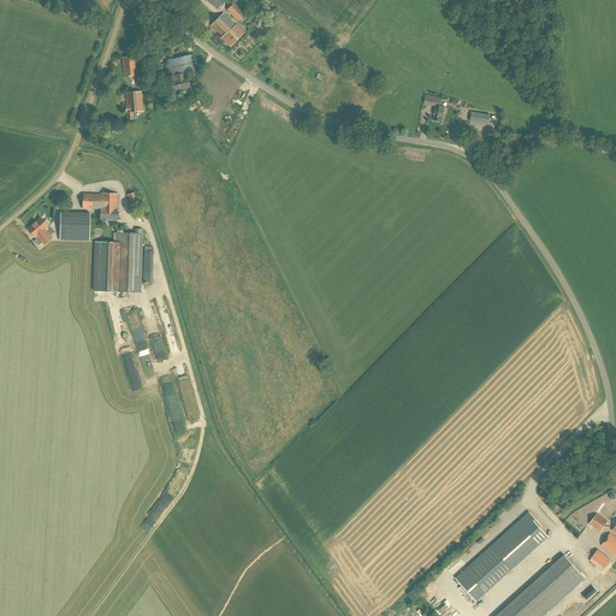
[(205,0),(217,10),(224,0),(205,0)]
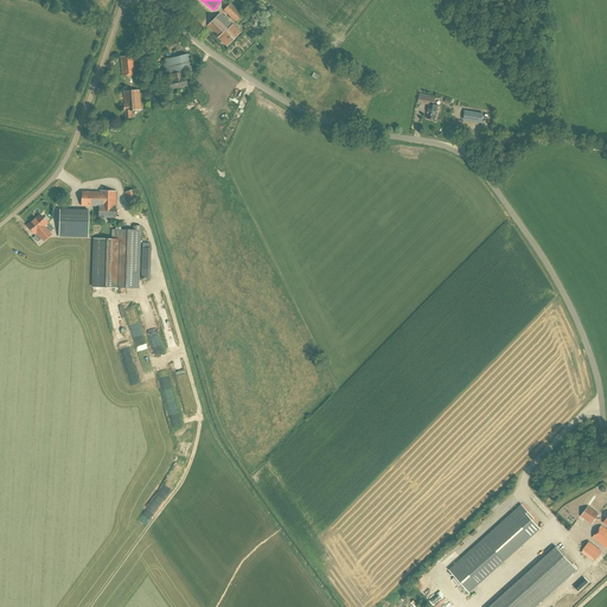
[(236,23),(243,16),(230,4),(223,11),(236,23)]
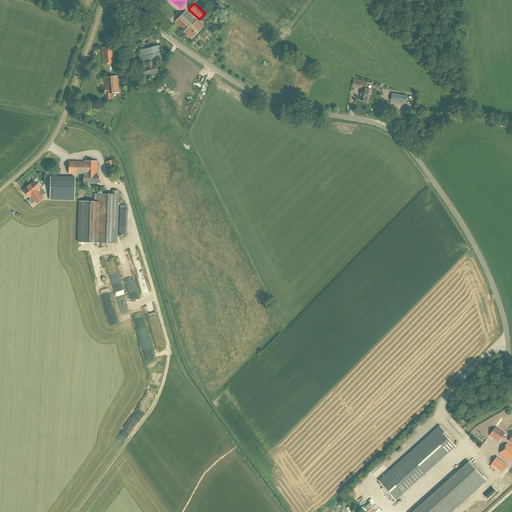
[(195,21),(186,11),(174,22),(184,32),(191,39),(203,28),(195,20),(195,21)]
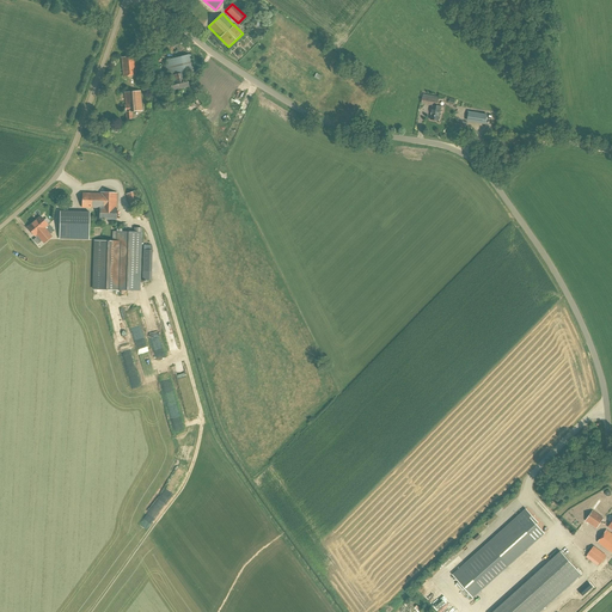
[(170,77),(171,81),(170,83),(171,91),(189,87),(188,78),(188,77),(187,77),(187,73),(194,71),(190,55),(165,61),(169,77),(170,77)]
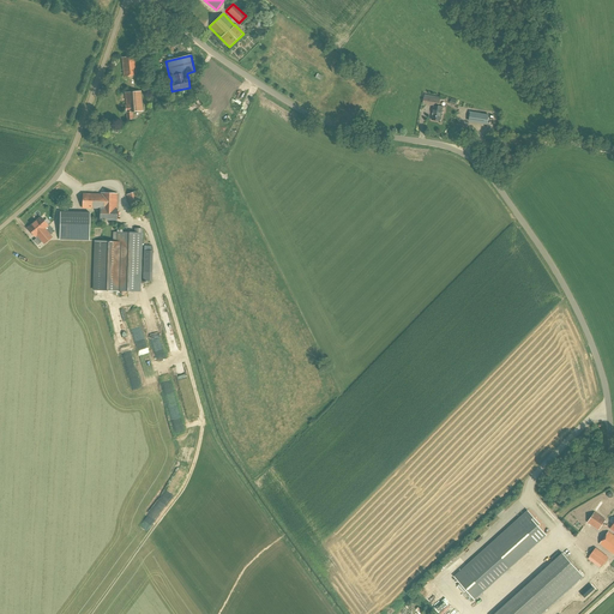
[(124,77),(137,76),(136,56),(121,58),(124,77)]
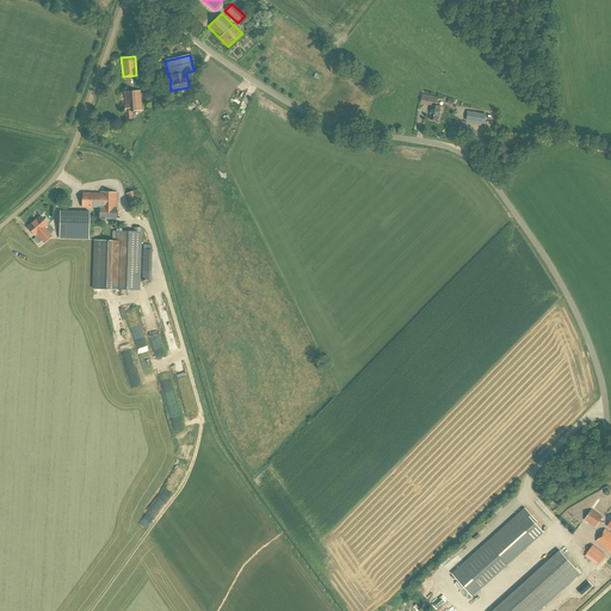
[(201,105),(208,100),(199,90),(192,96),(201,105)]
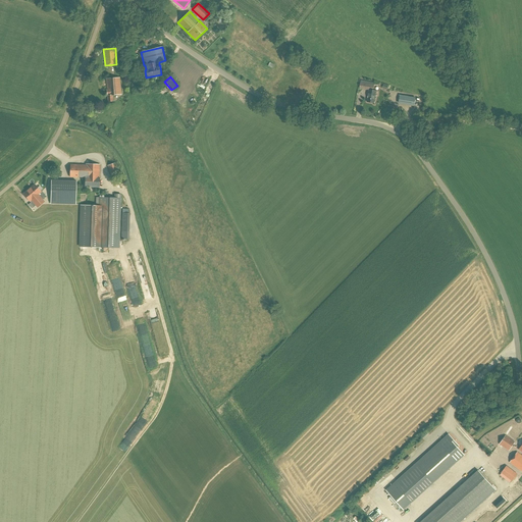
[(107,102),(113,101),(113,95),(121,95),(119,77),(106,79),(107,90),(106,90),(107,96),(107,102)]
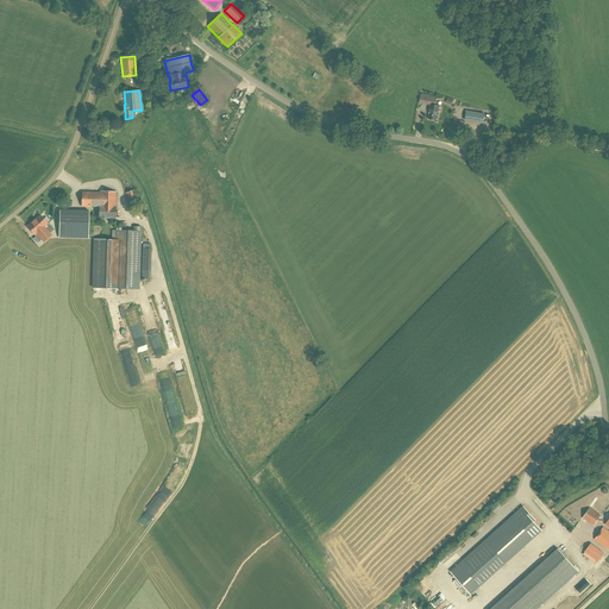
[(437,120),(437,119),(438,119),(439,115),(438,114),(439,106),(435,106),(437,96),(421,94),(419,104),(431,105),(428,119),(437,120)]
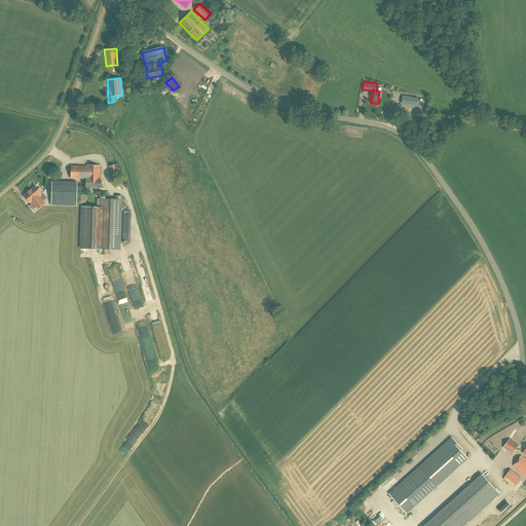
[(418,107),(419,99),(403,96),(402,104),(418,107)]
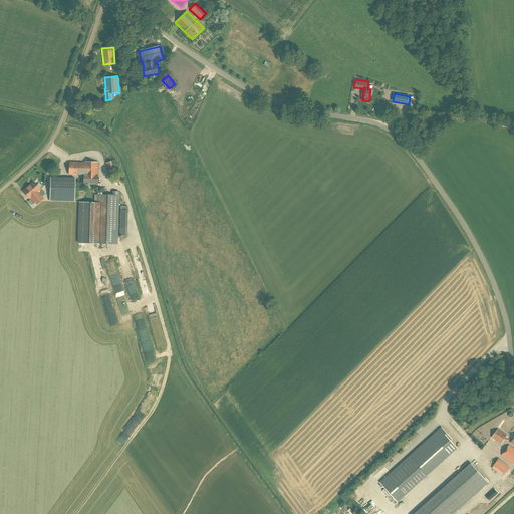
[(108,174),(117,171),(113,161),(105,163),(108,174)]
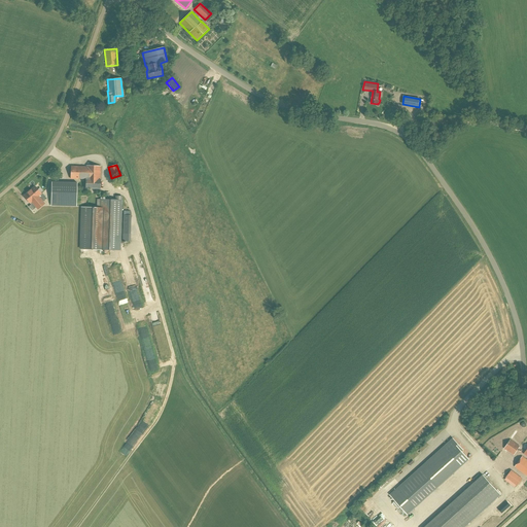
[(86,167),(71,166),(70,179),(85,179),(85,188),(100,189),(101,179),(101,166),(86,166),(86,167)]
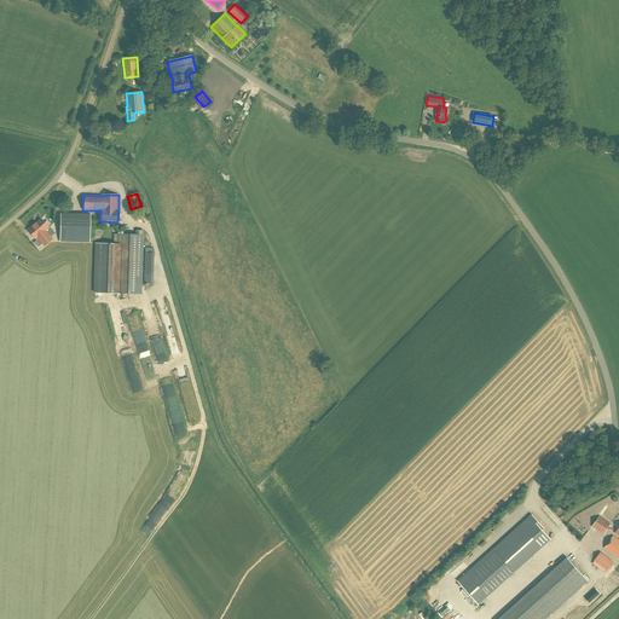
[(63,242),(87,242),(90,242),(91,214),(61,214),(59,242),(63,242)]
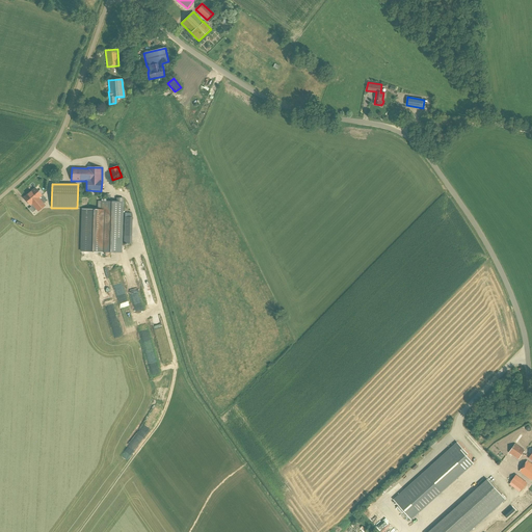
[(30,205),(31,204),(38,211),(45,206),(38,197),(42,195),(35,188),(24,197),(30,205)]
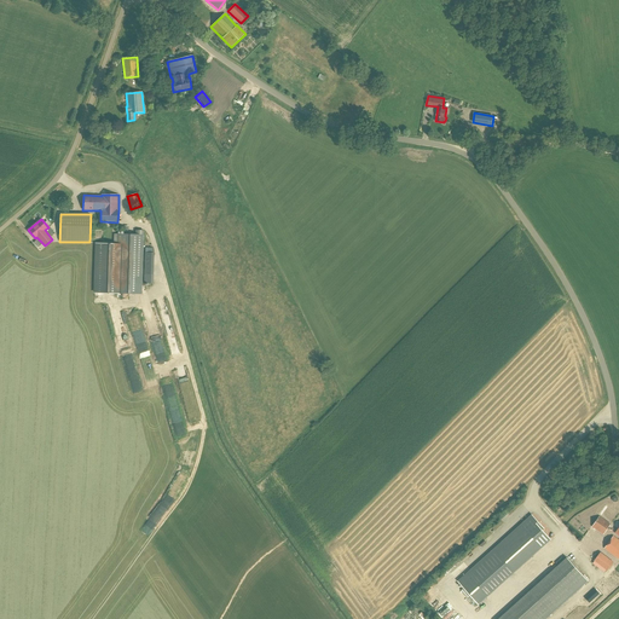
[(142,278),(143,235),(114,235),(114,243),(96,243),(93,293),(140,294),(142,278)]
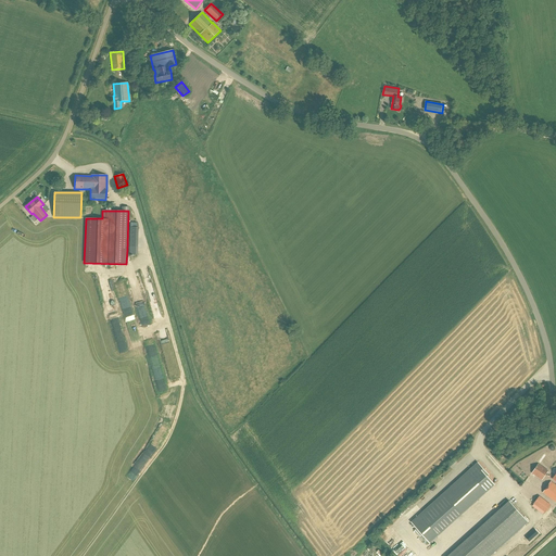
[(124,301),(128,321),(135,320),(130,300),(124,301)]
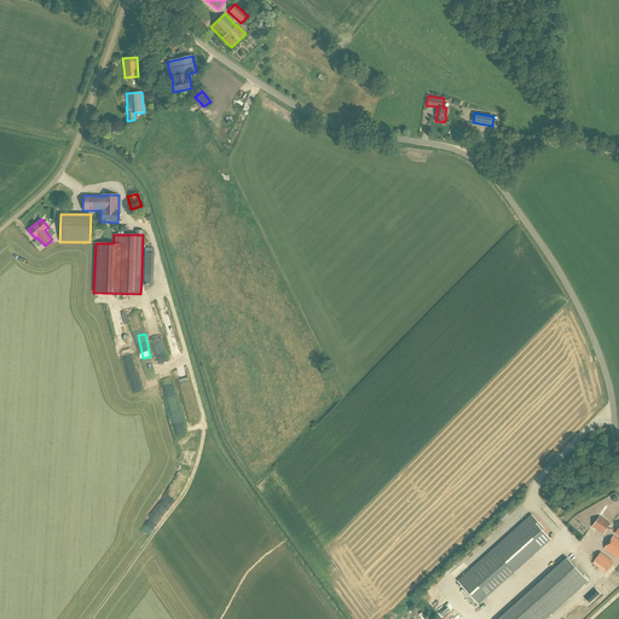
[(169,492),(166,498),(173,502),(177,495),(169,492)]
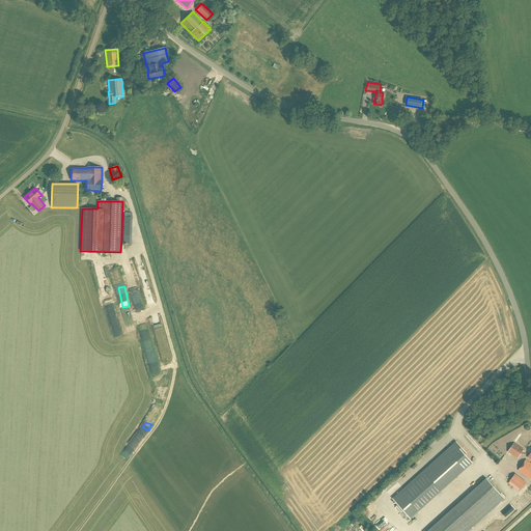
[(411,519),(473,463),(466,454),(467,453),(456,441),(392,499),(411,519)]
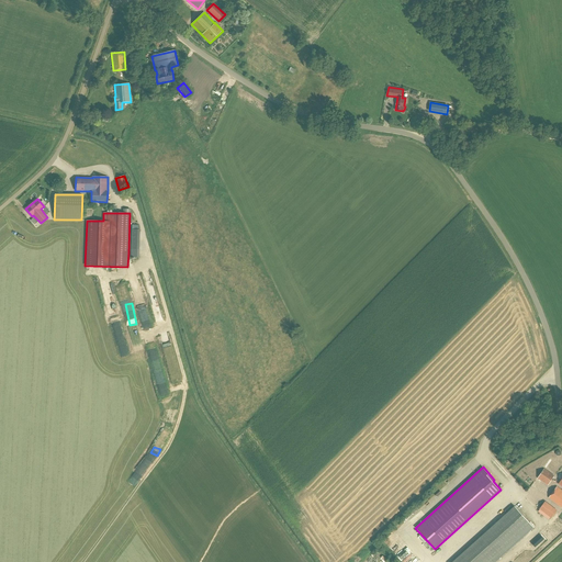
[(548,485),(554,475),(544,469),(538,479),(548,485)]
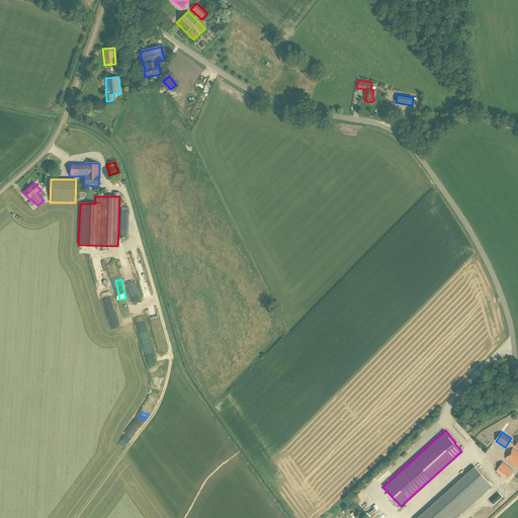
[(517,468),(517,467),(517,451),(513,448),(506,459),(517,468)]
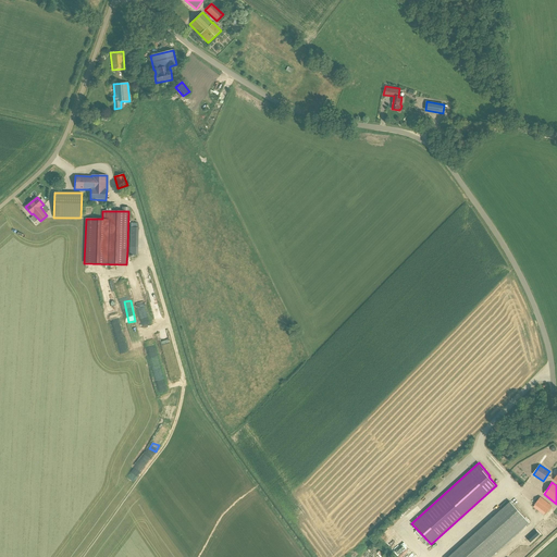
[(536,504),(548,512),(554,505),(542,496),(536,504)]
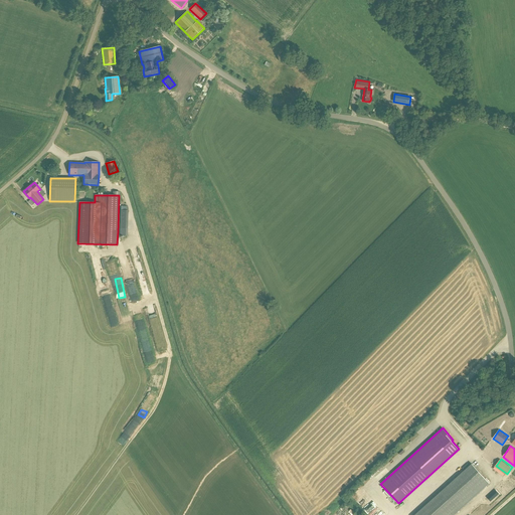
[(454,514),(489,484),(472,464),(414,514),(454,514)]
